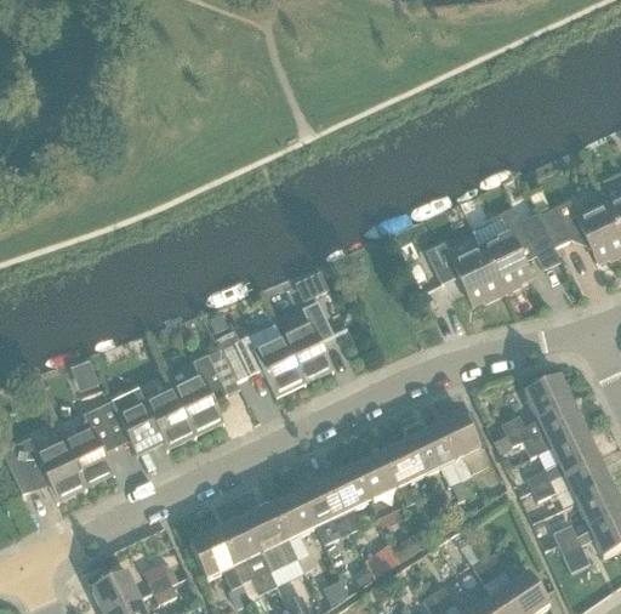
[(620,193),(604,202),(620,236),(620,193)]
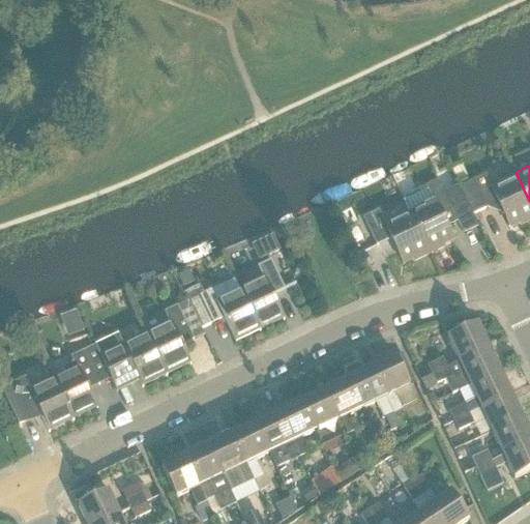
[(521,220),(529,214),(529,201),(516,172),(493,183),(486,169),(474,174),(474,175),(461,181),(474,208),(498,197),(510,222),(520,217),(521,220)]
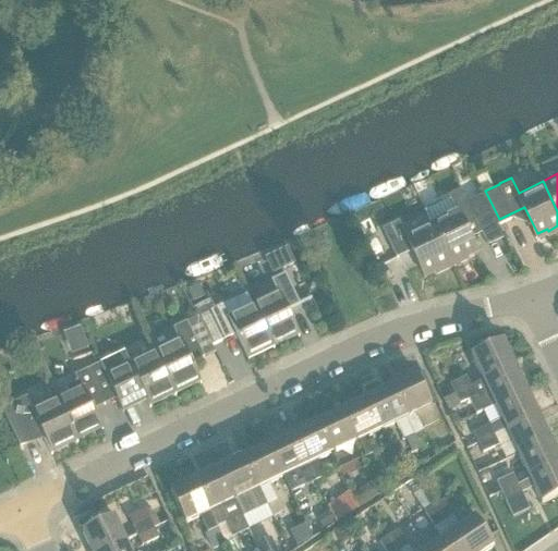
[(431,218),(451,261),(468,254),(466,252),(476,247),(463,221),(476,215),(462,185),(449,192),(457,206),(431,218)]
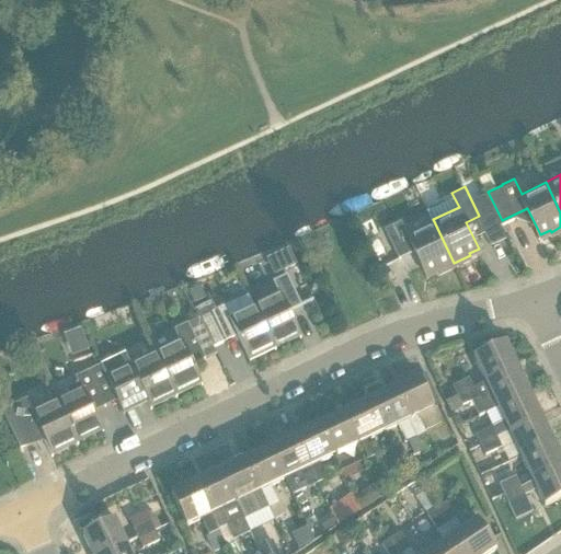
[(400,218),(385,224),(399,254),(413,247),(426,274),(437,268),(437,270),(454,263),(433,219),(408,232),(400,218)]
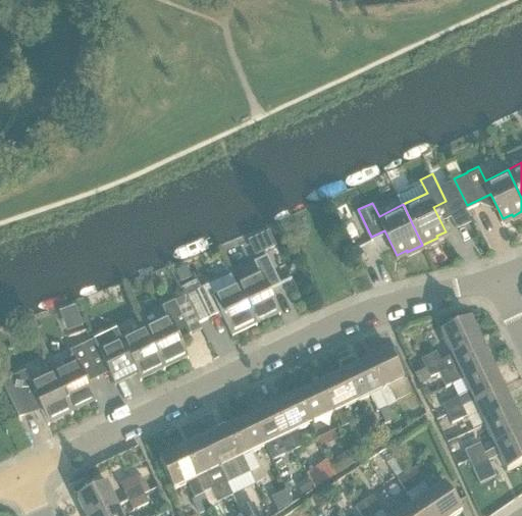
[(269,227),(258,233),(265,247),(275,242),(273,238),(269,227)]
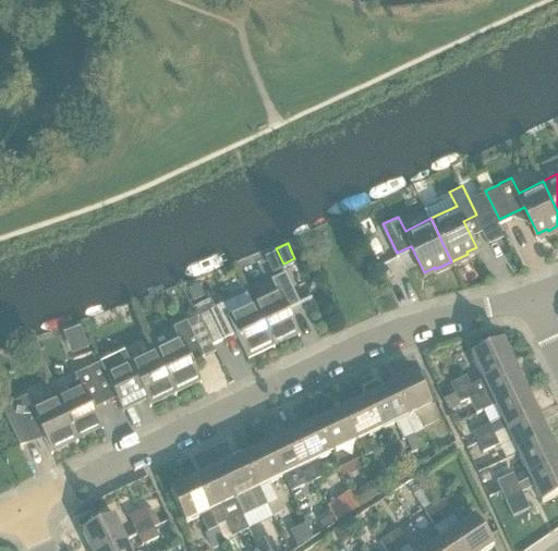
[(278,288),(253,300),(274,342),(299,330),(287,304),(298,298),(284,270),(273,277),(278,288)]
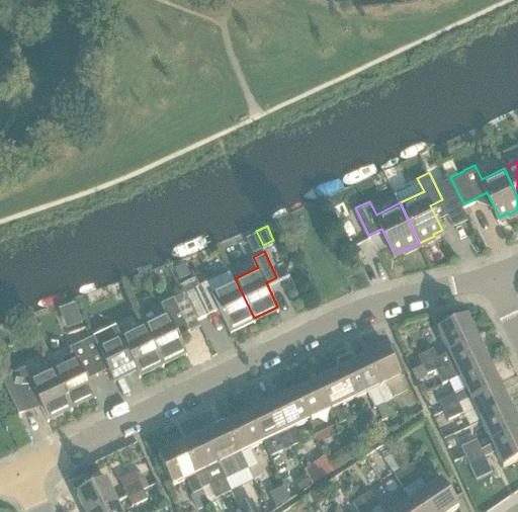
[(195,274),(180,281),(184,289),(196,316),(206,311),(194,284),(199,282),(195,274)]
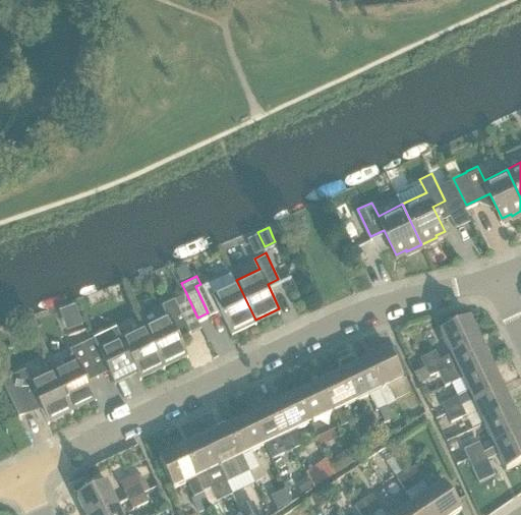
[(224,286),(219,276),(200,284),(195,286),(208,312),(220,306),(231,332),(255,320),(236,280),(224,286)]
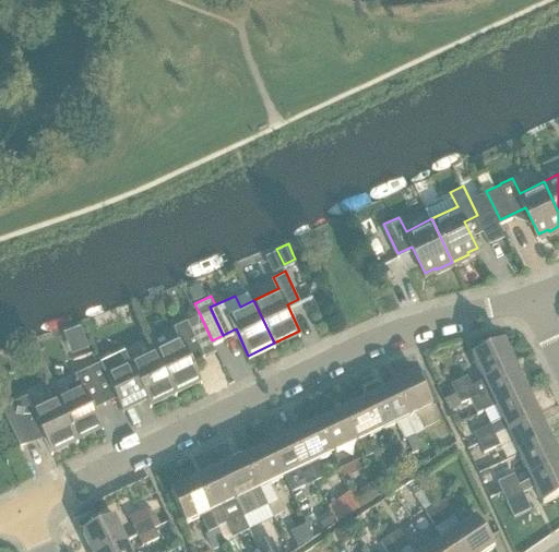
[(199,312),(188,318),(204,351),(215,347),(212,340),(199,312)]
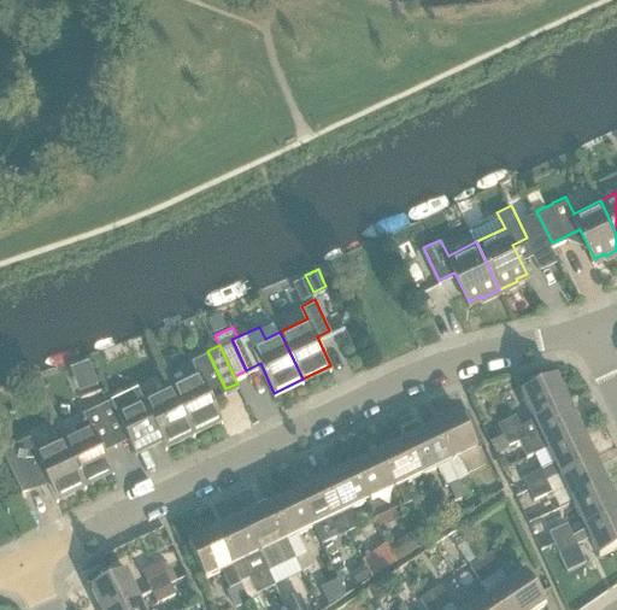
[(194,430),(222,417),(212,396),(225,388),(207,351),(193,358),(199,370),(171,383),(194,430)]
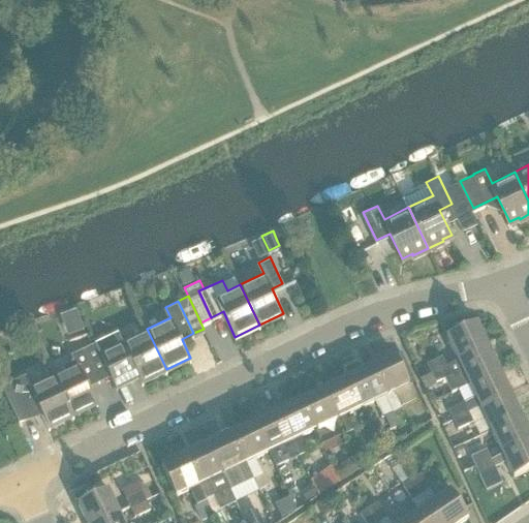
[(446,332),(458,356),(488,342),(476,318),(446,332)]
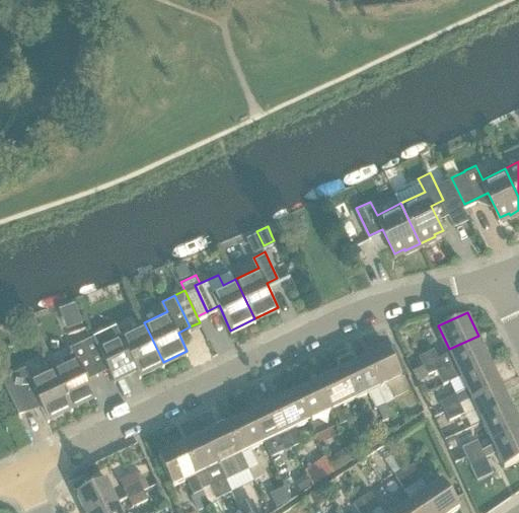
[(144,322),(122,333),(117,322),(93,334),(108,366),(131,356),(139,374),(163,362),(144,322)]
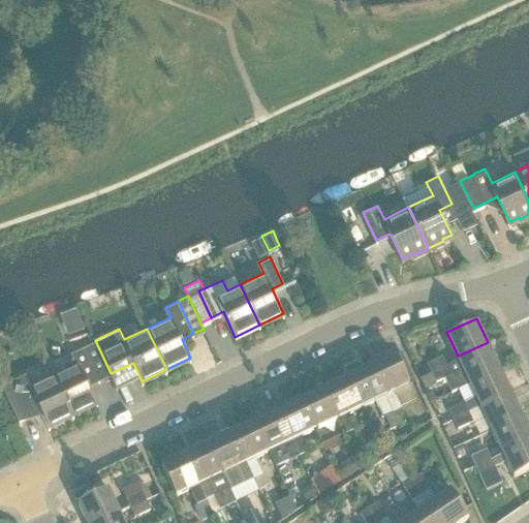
[(452,388),(468,379),(499,365),(488,342),(458,356),(446,362),(452,372),(446,375),(452,388)]
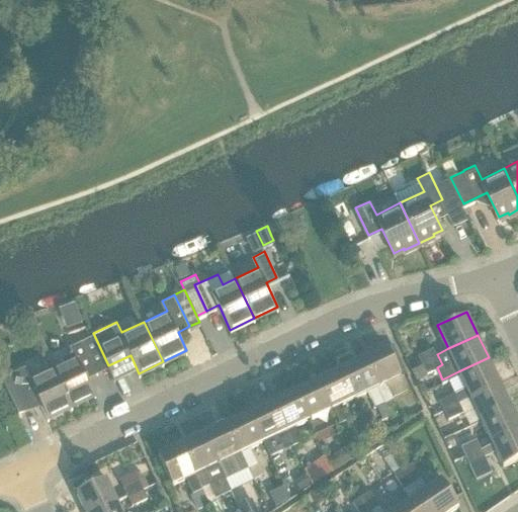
[(53,365),(72,405),(95,394),(87,375),(97,370),(81,338),(70,344),(72,349),(61,354),(64,360),(53,365)]
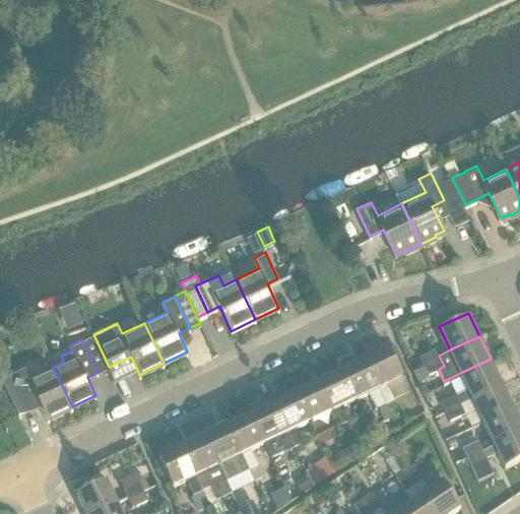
[(401,374),(387,344),(364,356),(385,399),(393,395),(387,380),(401,374)]
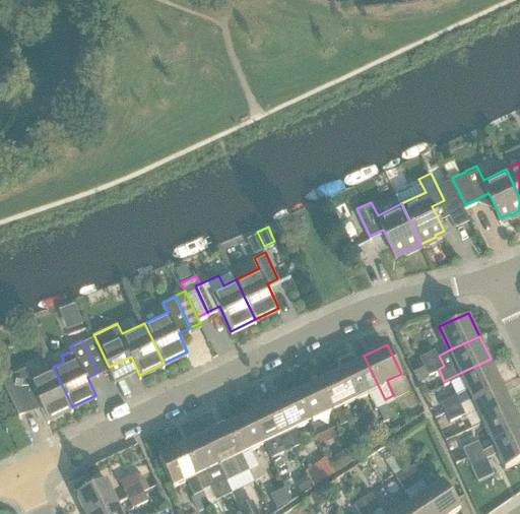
[(439,356),(435,346),(419,355),(424,363),(439,356)]
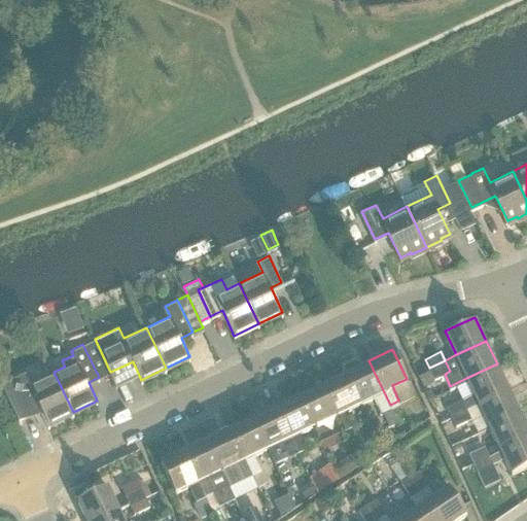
[(381,409),(390,405),(369,360),(346,372),(360,401),(374,394),(381,409)]
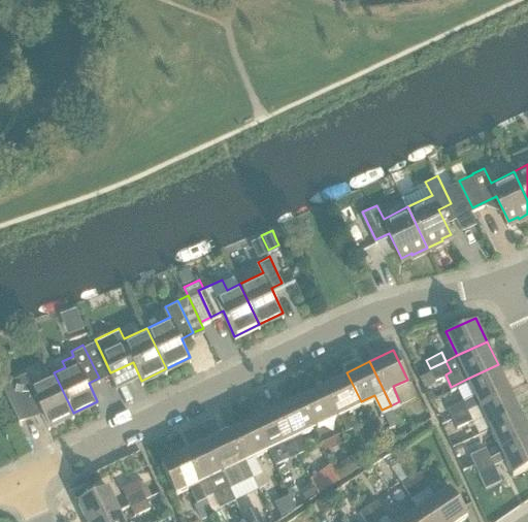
[(446,361),(430,368),(435,380),(446,374),(451,371),(446,361)]
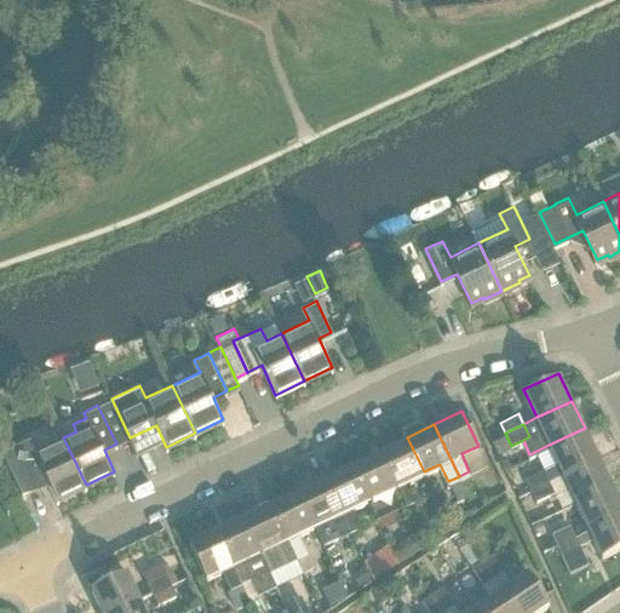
[(549,445),(560,467),(562,471),(597,456),(585,428),(549,445)]
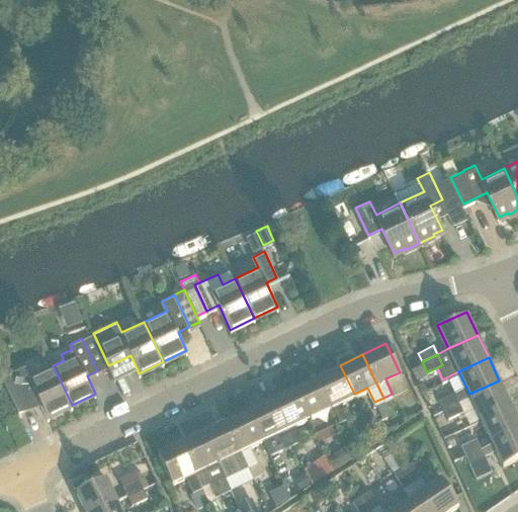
[(38,399),(48,417),(72,405),(53,365),(29,376),(24,366),(3,375),(19,408),(38,399)]
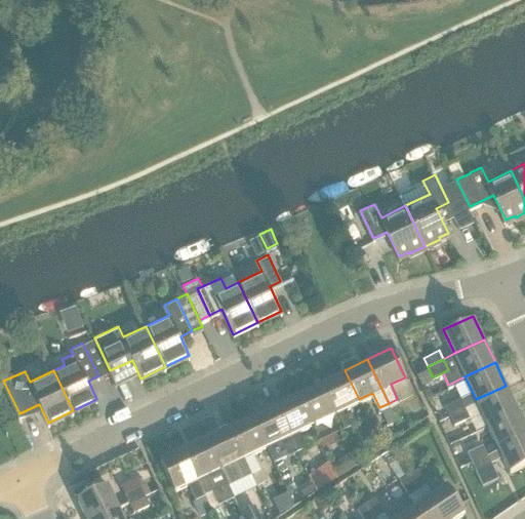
[(321,381),(342,425),(352,421),(345,406),(359,399),(345,370),(321,381)]
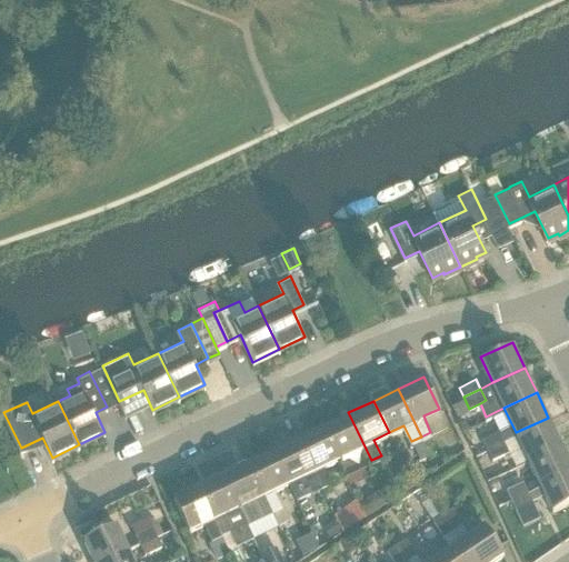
[(371,460),(348,412),(323,424),(339,457),(347,472),(361,465),(371,460)]
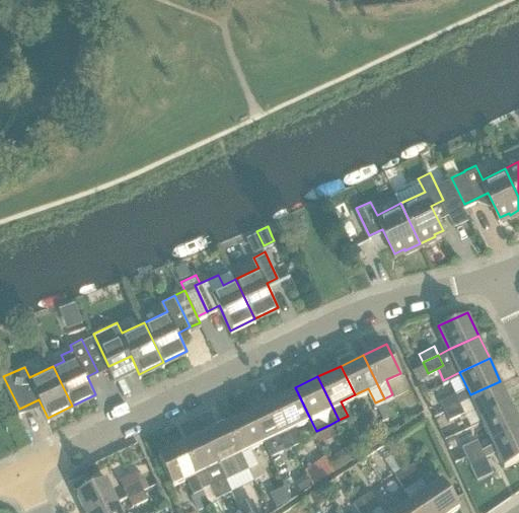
[(470,394),(482,418),(511,404),(500,381),(470,394)]
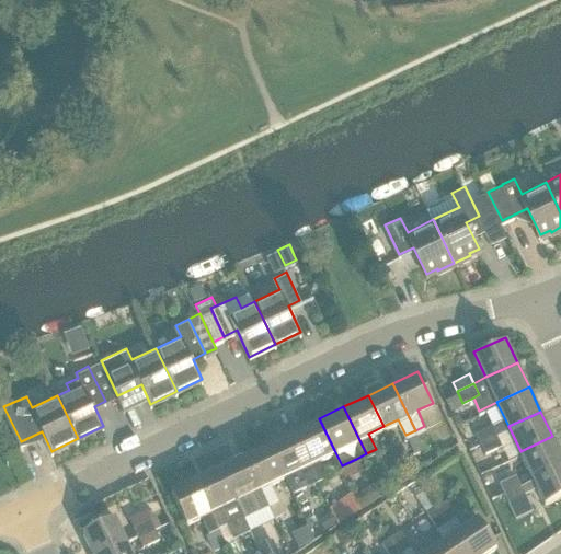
[(294,430),(317,477),(327,473),(319,458),(334,450),(319,418),(294,430)]
